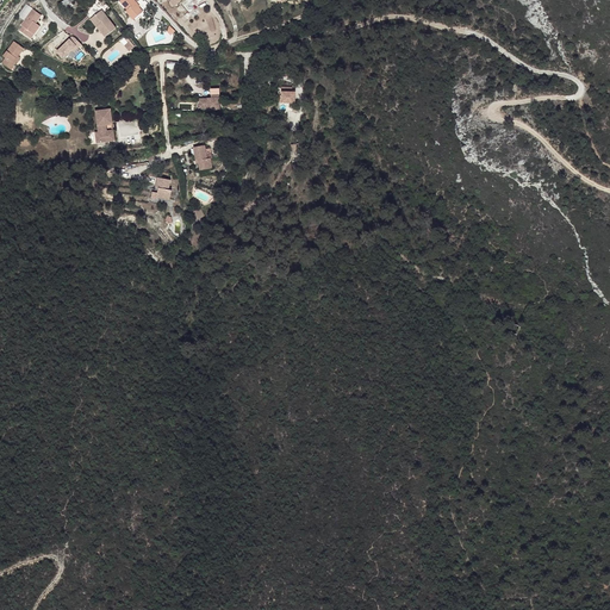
[(130,0),(119,0),(118,1),(125,12),(124,13),(128,17),(131,14),(134,17),(141,12),(130,0)]
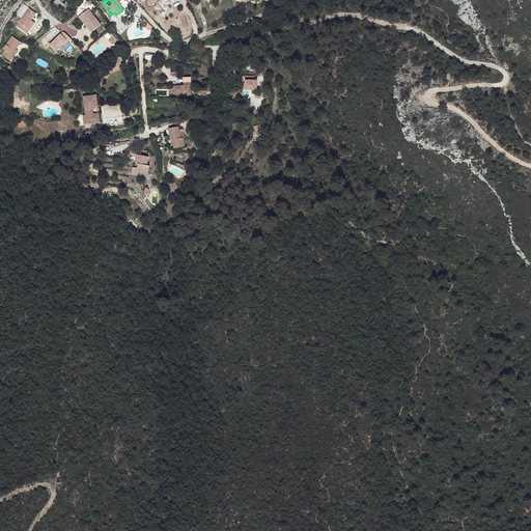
[(29,8),(18,20),(20,22),(17,26),(26,35),(30,31),(27,29),(32,22),(31,21),(36,15),(29,8)]
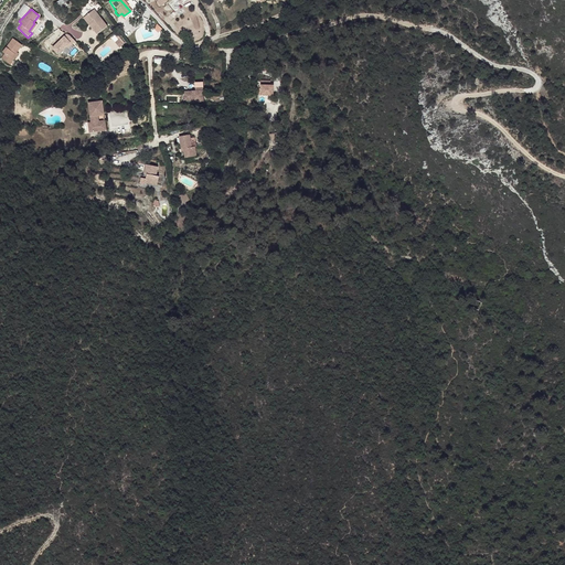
[(109,25),(95,11),(87,17),(95,25),(92,28),(99,35),(109,25)]
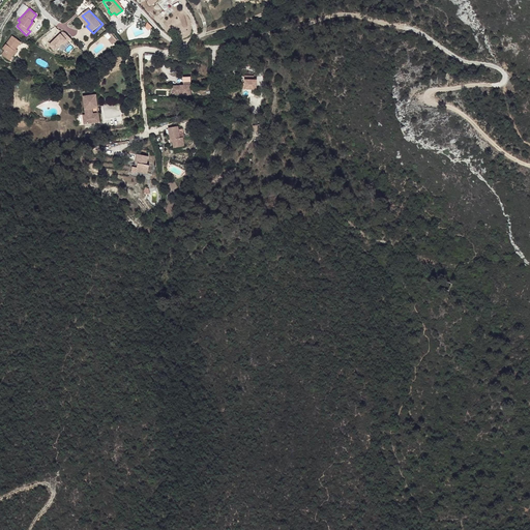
[(114,12),(111,15),(115,20),(123,12),(122,10),(116,15),(114,12)]
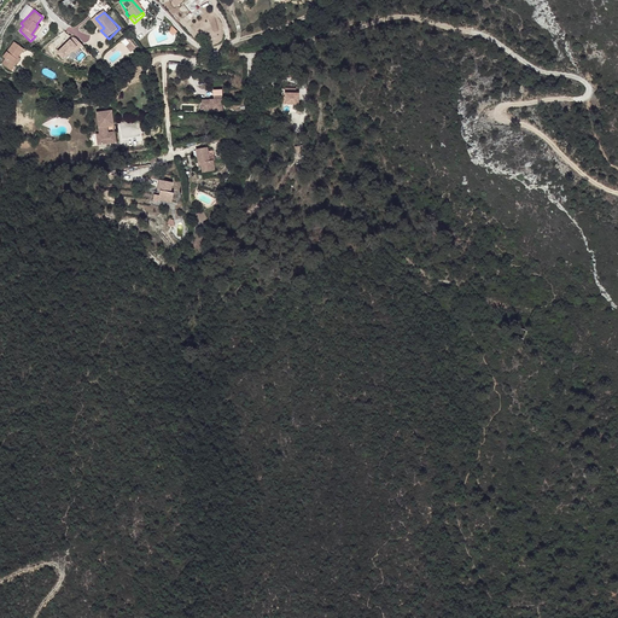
[(93,22),(100,30),(104,28),(95,18),(93,22)]
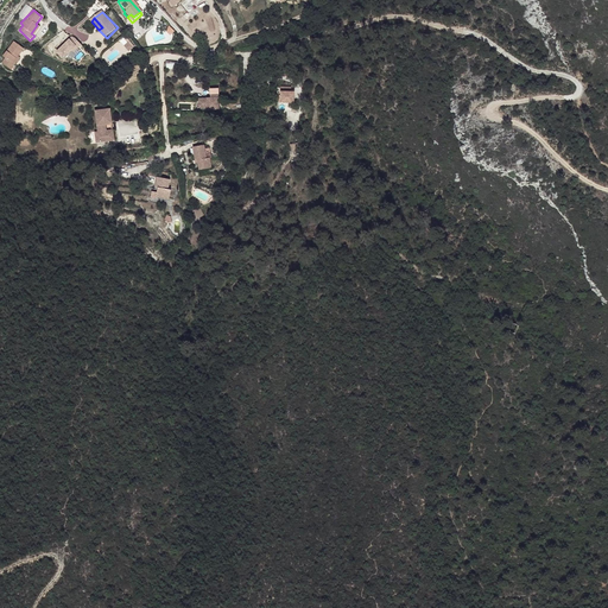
[(70,38),(57,51),(64,59),(77,46),(70,38)]
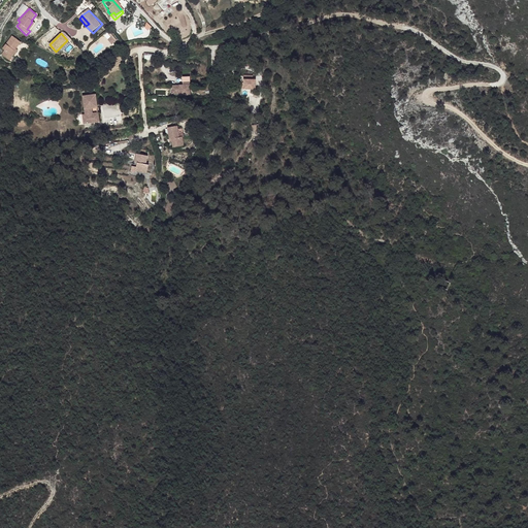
[(111,34),(108,38),(113,42),(117,39),(111,34)]
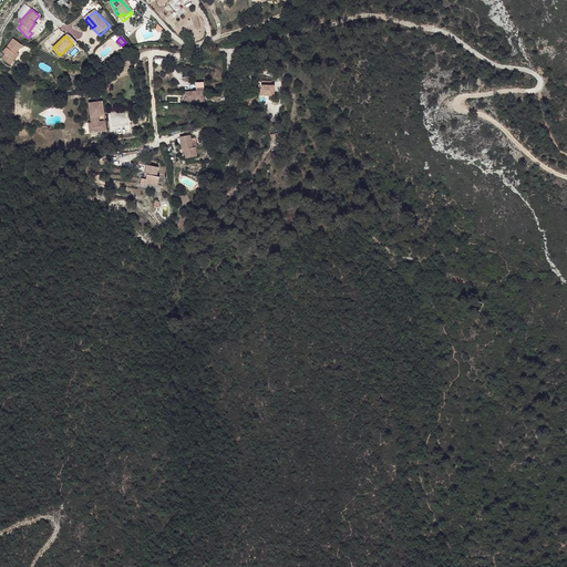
[(10,64),(14,60),(11,57),(17,51),(22,44),(14,39),(4,50),(6,51),(1,57),(10,64)]
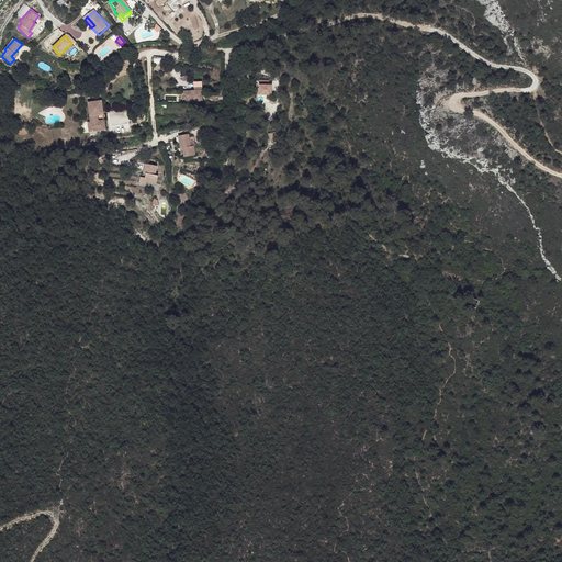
[(194,94),(181,94),(182,102),(192,101),(192,102),(202,102),(202,82),(193,82),(194,92),(194,94)]
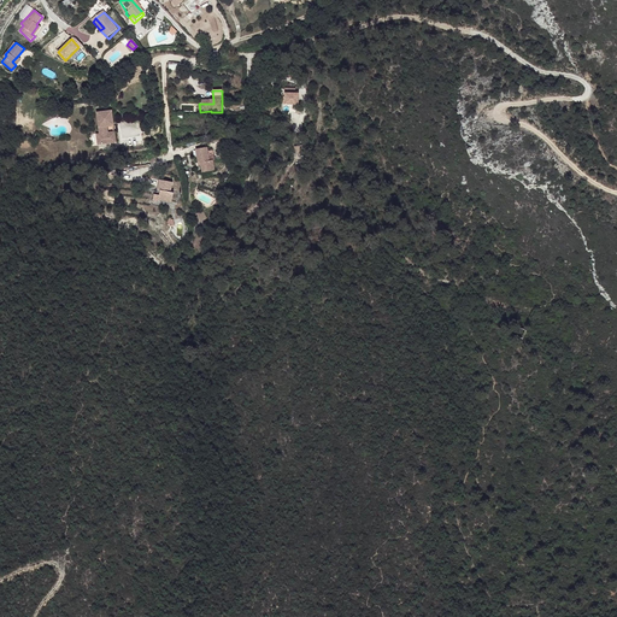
[(297,92),(283,94),(285,105),(298,103),(297,92)]
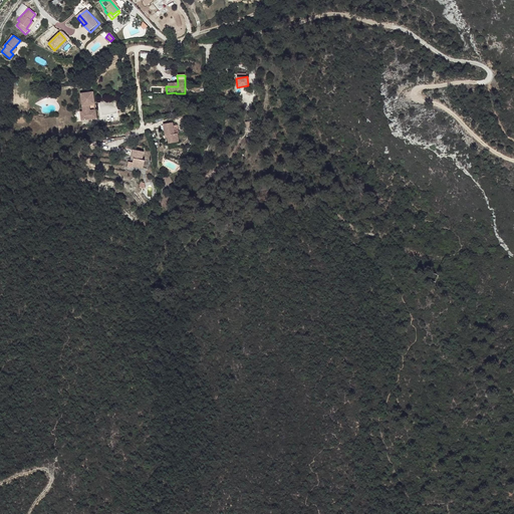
[(93,94),(79,95),(80,112),(78,113),(79,122),(95,120),(94,111),(89,112),(89,107),(94,106),(93,94)]
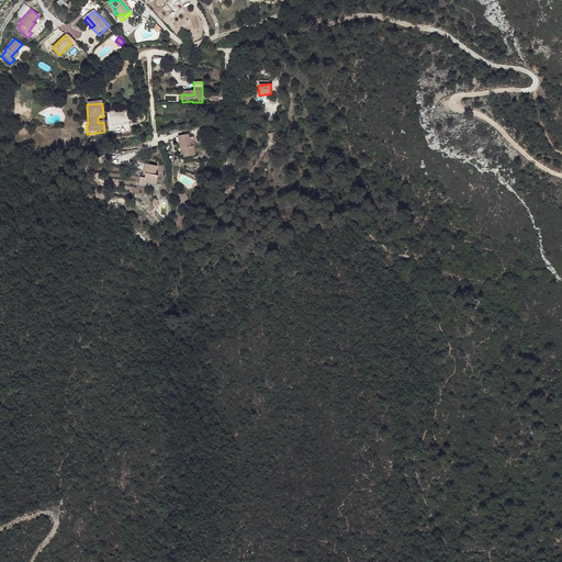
[(189,134),(178,136),(181,152),(183,150),(184,157),(197,156),(195,146),(192,146),(189,134)]
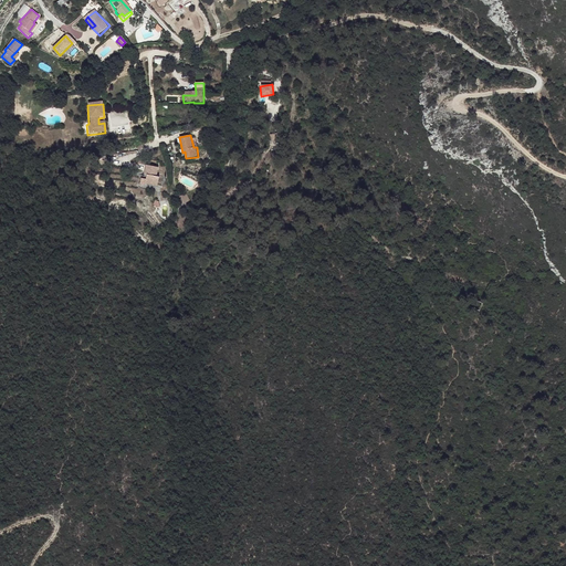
[(279,164),(269,167),(271,174),(281,170),(279,164)]
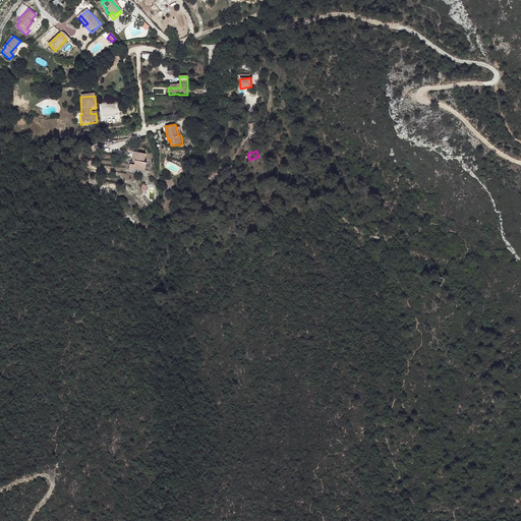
[(147,155),(134,152),(132,165),(134,166),(133,169),(145,171),(146,164),(145,164),(147,155)]
